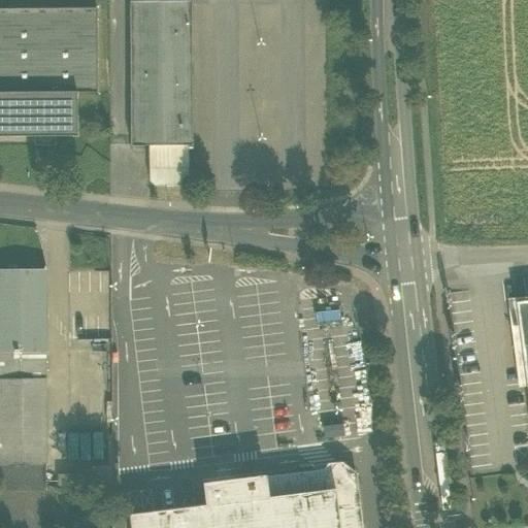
[(129,2),(130,146),(149,145),(188,145),(192,145),(191,17),(191,1),(146,1),(129,2)]
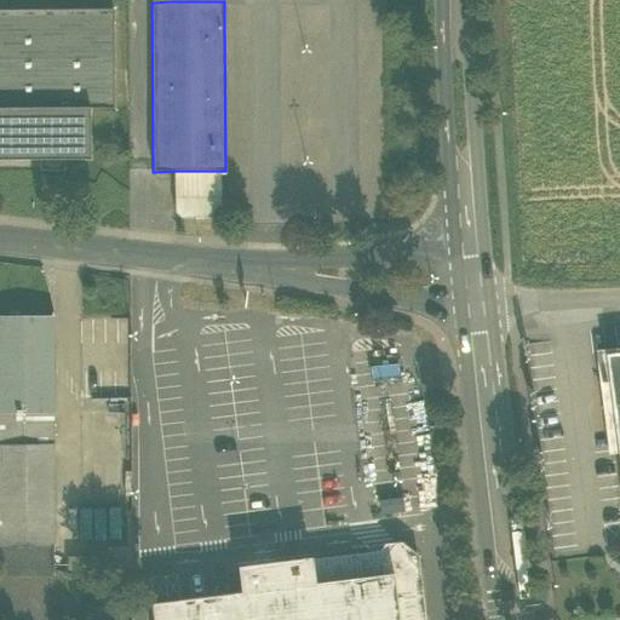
[(0,160),(90,160),(89,109),(113,109),(113,10),(0,10),(0,160)]
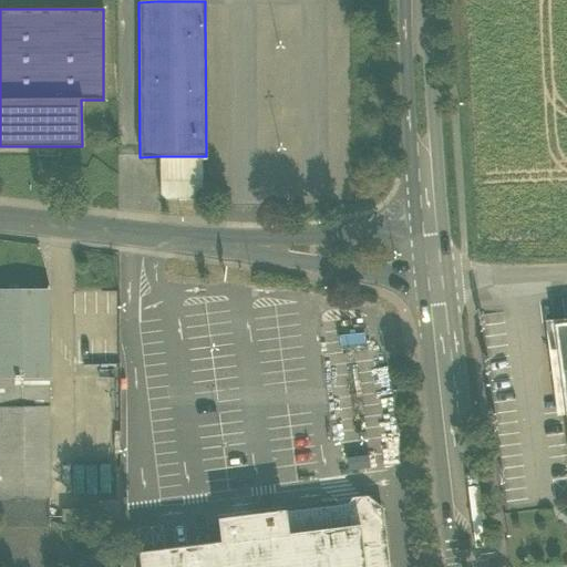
[(160,195),(165,200),(196,200),(202,194),(202,156),(160,156),(160,195)]
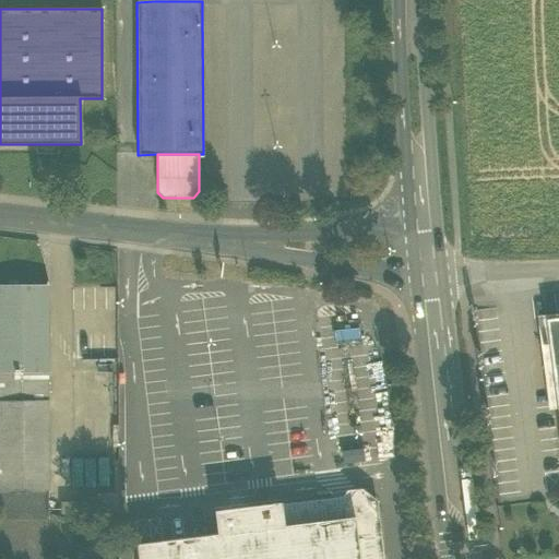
[(0,490),(48,491),(47,401),(47,287),(0,286),(0,490)]
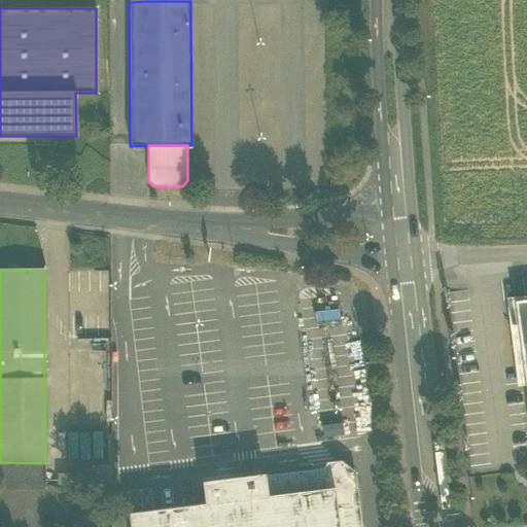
[(526,300),(514,302),(526,400),(526,300)]
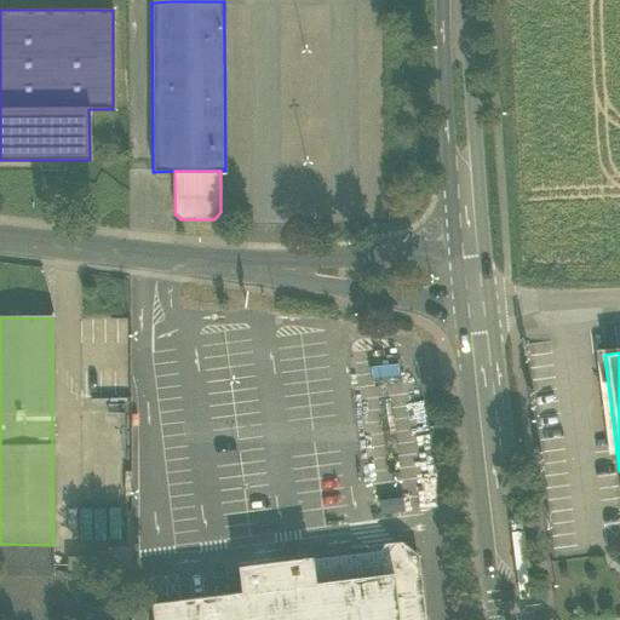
[(53,545),(0,544),(0,578),(53,579),(53,545)]
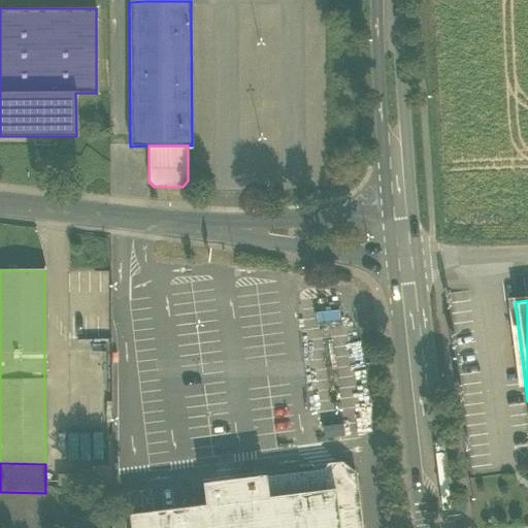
[(323,469),(265,477),(267,497),(328,490),(328,486),(343,465),(341,463),(327,464),(323,469)]
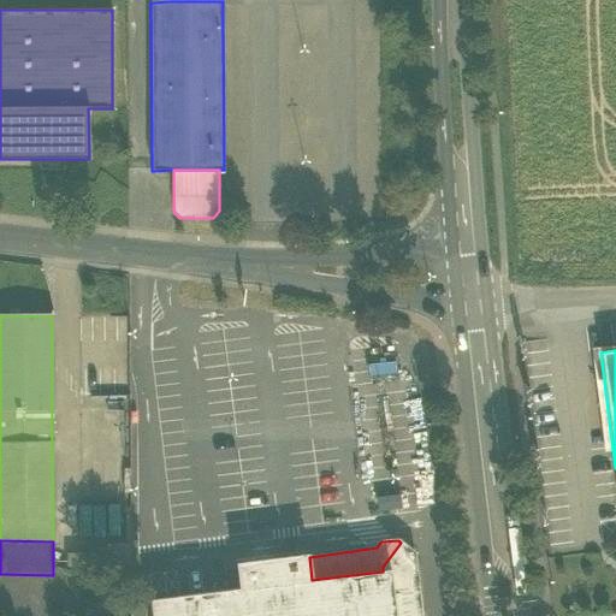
[(383,567),(383,572),(390,570),(395,615),(421,615),(414,552),(401,543),(383,567)]
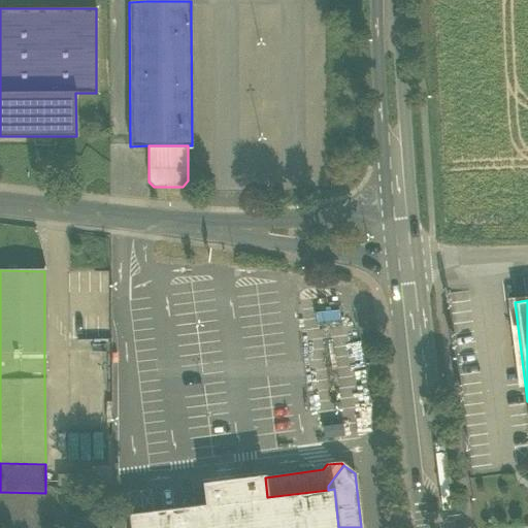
[(202,484),(205,505),(267,497),(265,477),(265,475),(202,484)]
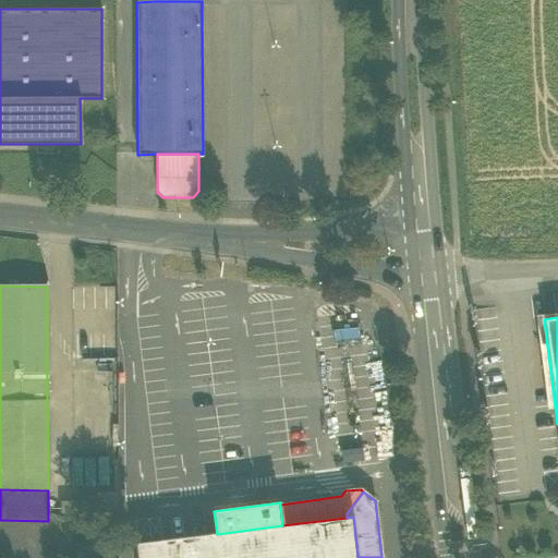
[(358,557),(353,517),(347,518),(282,525),(217,534),(135,544),(136,557),(358,557)]
